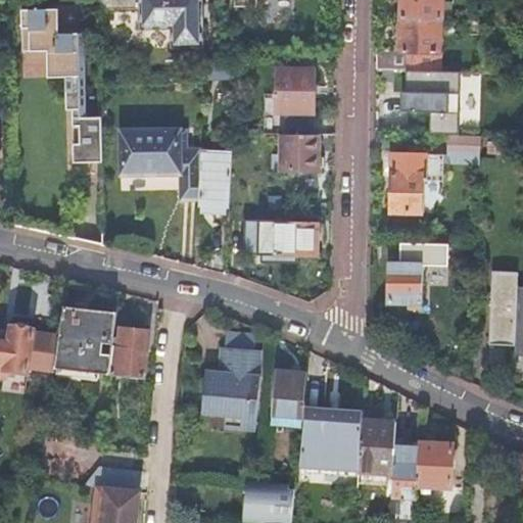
[(97,0),(97,5),(97,9),(140,9),(140,29),(171,29),(171,48),(201,48),(201,0),(97,0)]
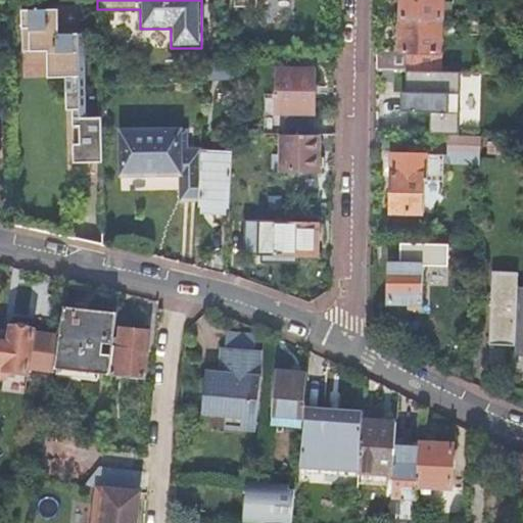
[(399,0),(399,16),(440,17),(440,0),(399,0)]
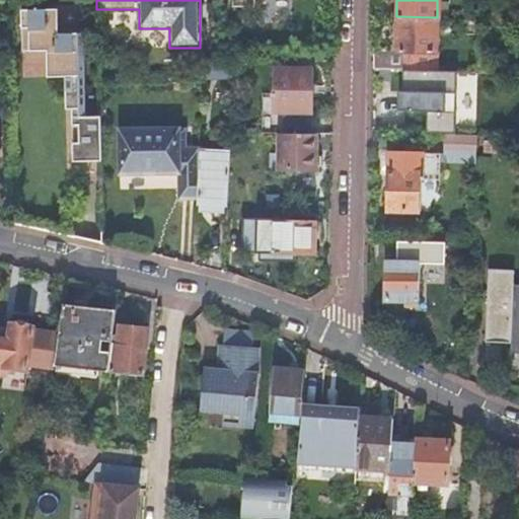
[(71,163),(100,162),(99,117),(83,117),(81,28),(55,29),(55,9),(18,10),(19,52),(44,51),(45,78),(63,77),(63,101),(69,101),(69,109),(70,127),(76,127),(77,144),(70,144),(71,163)]
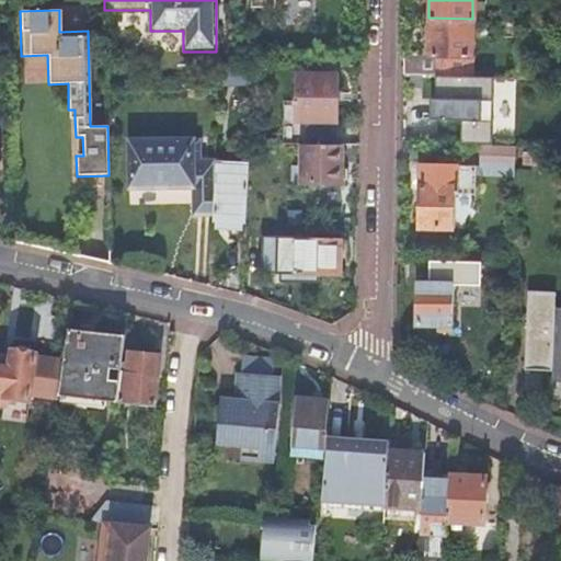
[(404,52),(403,71),(426,72),(447,72),(447,53),(471,53),(472,33),(516,33),(517,20),(472,19),(428,18),(427,52),(404,52)]
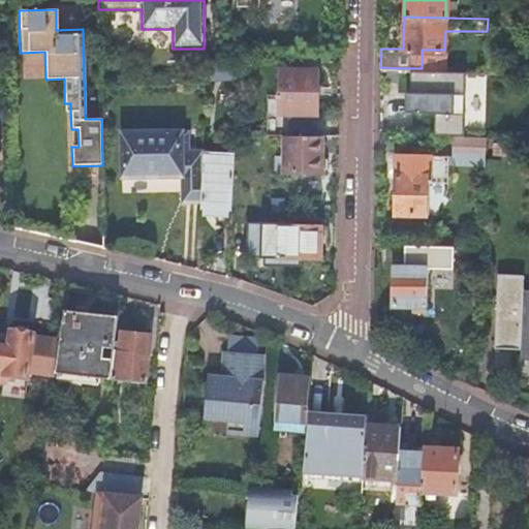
[(289,60),(279,60),(280,116),(316,116),(316,71),(290,71),(289,60)]
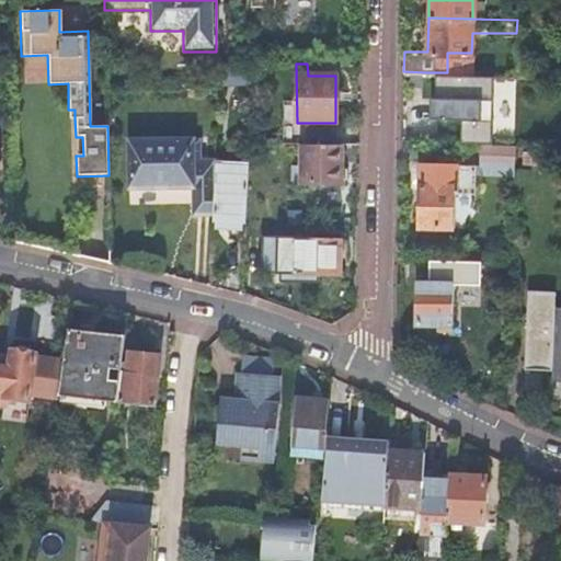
[(460,107),(461,72),(447,72),(426,72),(425,107),(460,107)]
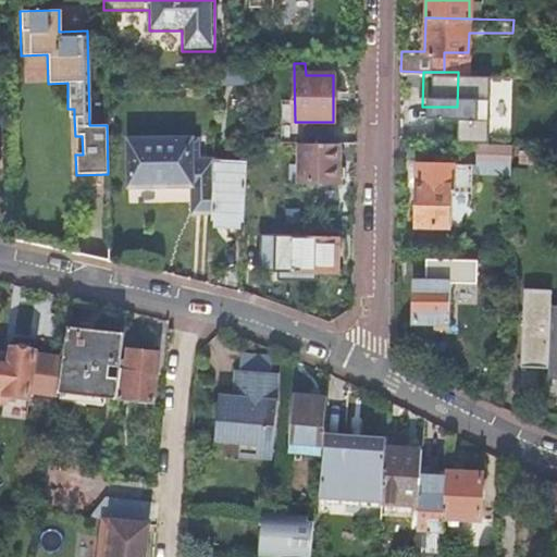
[(193,212),(212,212),(214,157),(197,157),(197,137),(192,137),(192,136),(126,138),(127,187),(192,185),(193,212)]
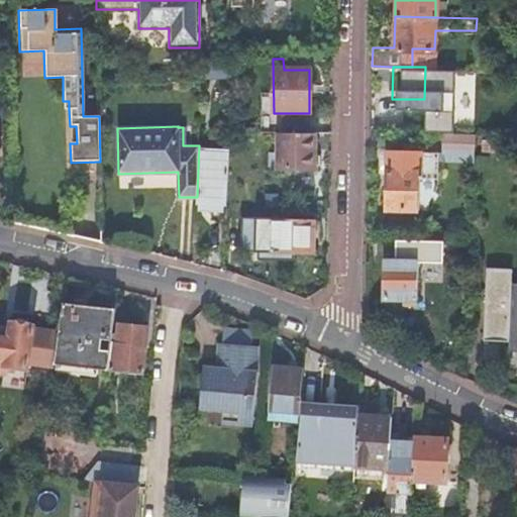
[(280,132),(278,132),(277,168),(313,169),(318,165),(318,157),(313,154),(314,133),(280,132)]
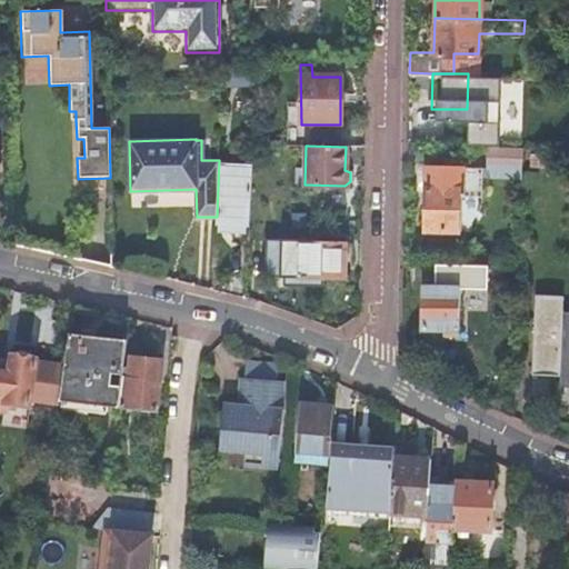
[(488,161),(523,163),(523,147),(489,146),(488,161)]
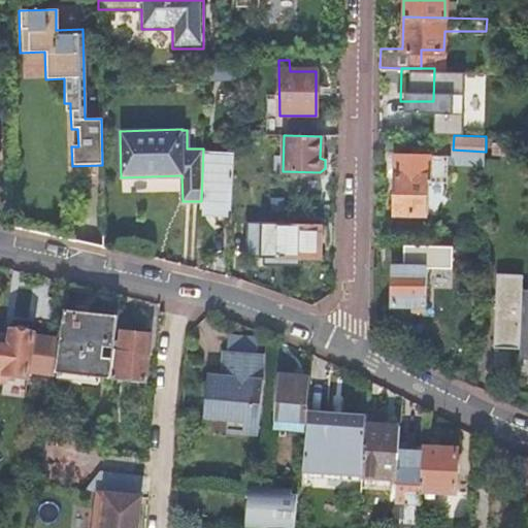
[(201,201),(201,206),(231,207),(234,149),(203,147),(203,149),(201,201)]
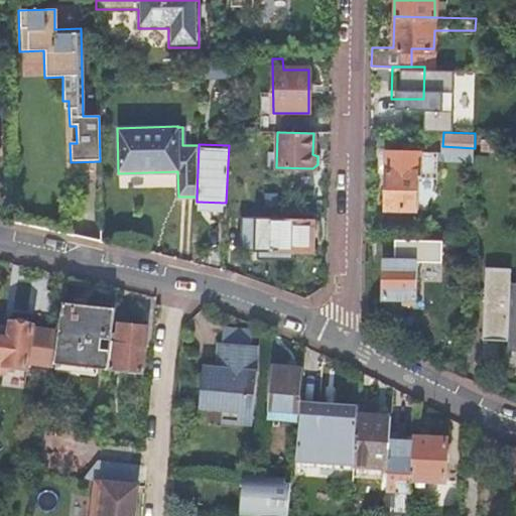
[(386,169),(385,207),(417,208),(418,175),(436,176),(437,149),(386,147),(386,169)]
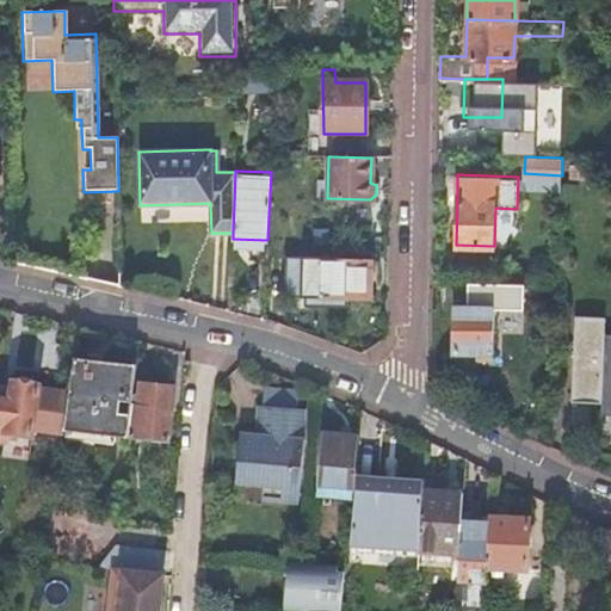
[(301,270),(301,282),(307,287),(307,292),(321,294),(321,296),(328,296),(327,306),(345,306),(346,296),(370,297),(370,260),(322,258),(322,265),(306,265),(301,270)]
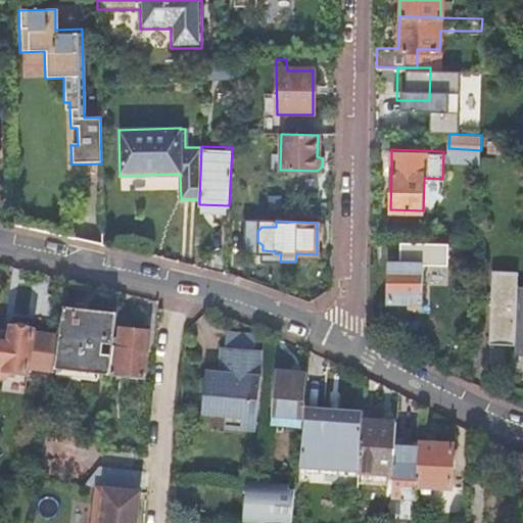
[(444,257),(475,257),(476,244),(444,244),(444,257)]
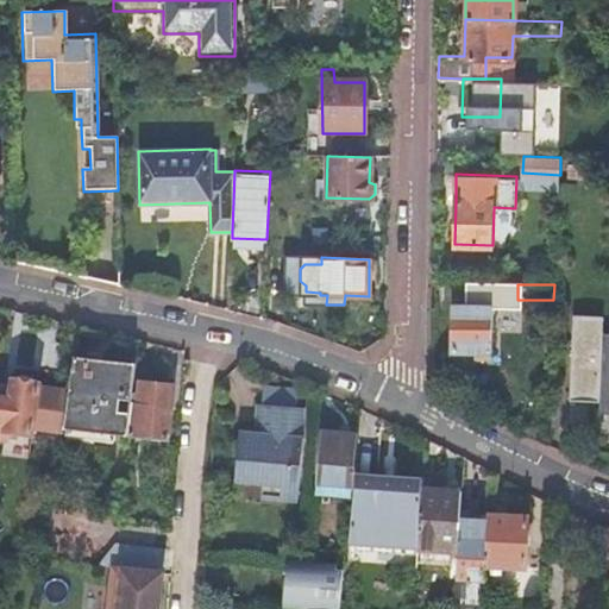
[(453,305),(452,351),(490,351),(491,305),(453,305)]
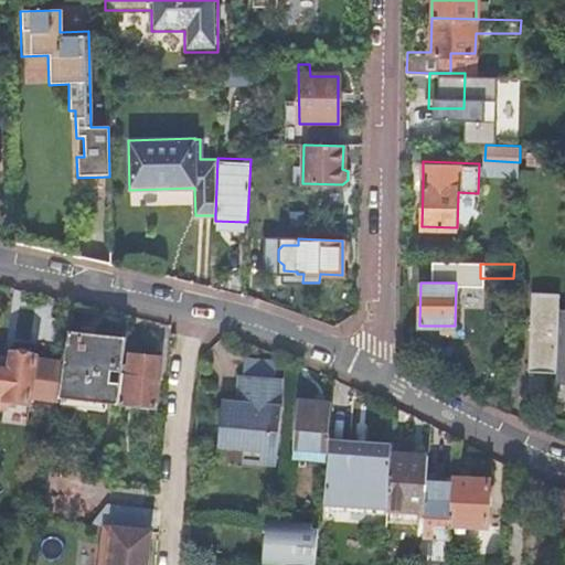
[(557,310),(558,291),(531,290),(528,366),(555,368),(557,310)]
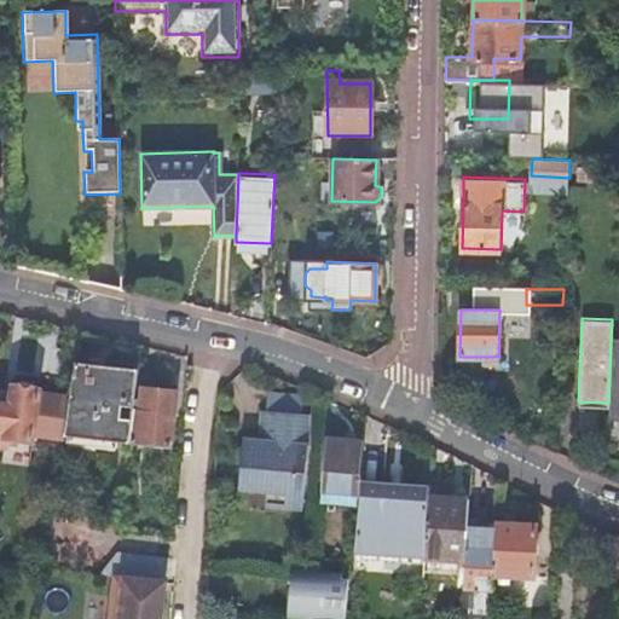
[(608,403),(608,415),(618,415),(618,339),(611,340),(608,403)]
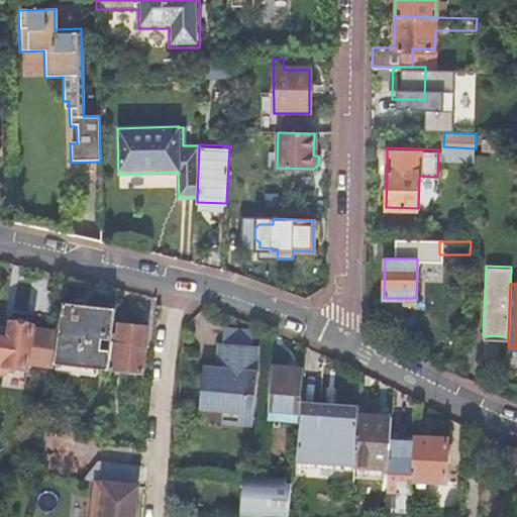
[(59,330),(54,364),(97,368),(108,369),(112,332),(114,308),(63,302),(60,324),(59,330)]
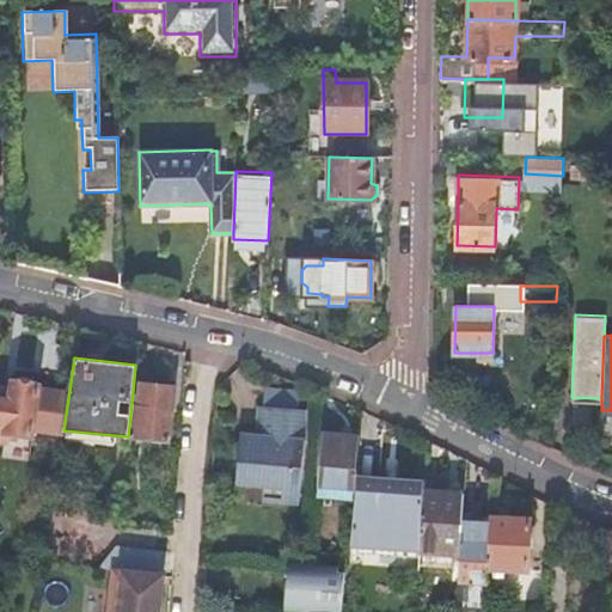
[(8,399),(0,398),(0,439),(2,440),(7,440),(8,433),(31,436),(32,430),(63,435),(63,430),(69,391),(38,386),(40,384),(11,380),(8,399)]
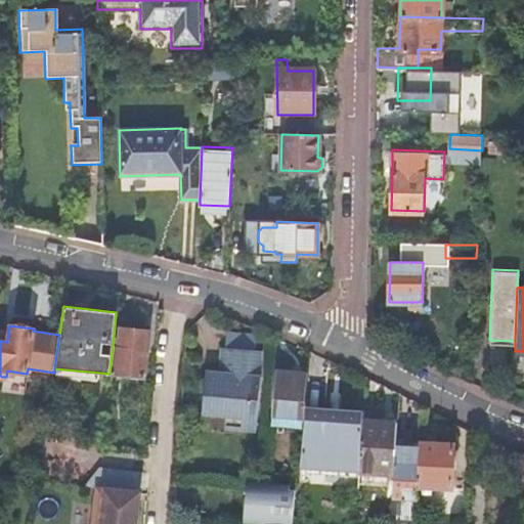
[(118,338),(114,337),(110,374),(144,378),(149,331),(119,328),(118,338)]
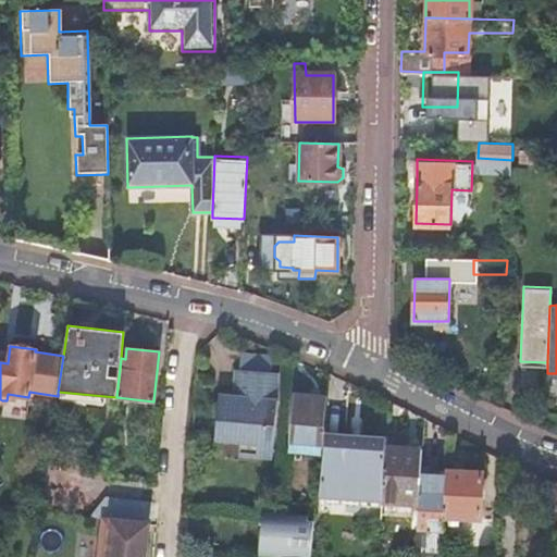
[(276,399),(279,371),(238,368),(235,396),(218,394),(213,436),(239,438),(238,453),(273,455),(277,399),(276,399)]
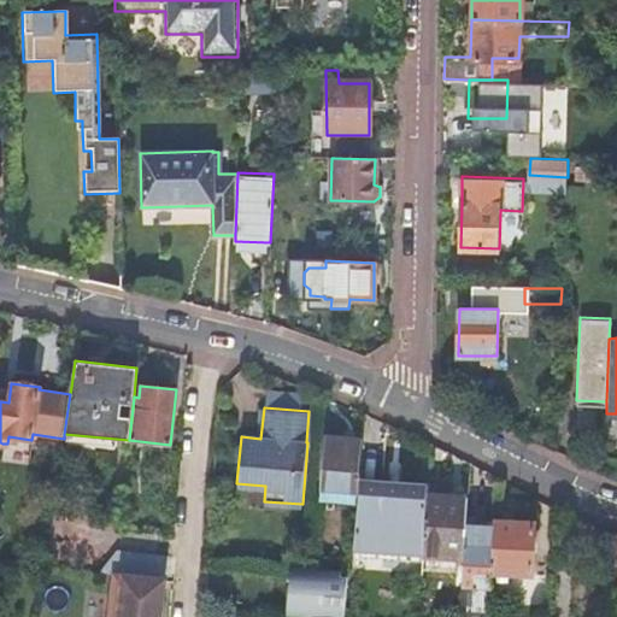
[(116,439),(64,434),(64,439),(63,441),(115,446),(116,439)]
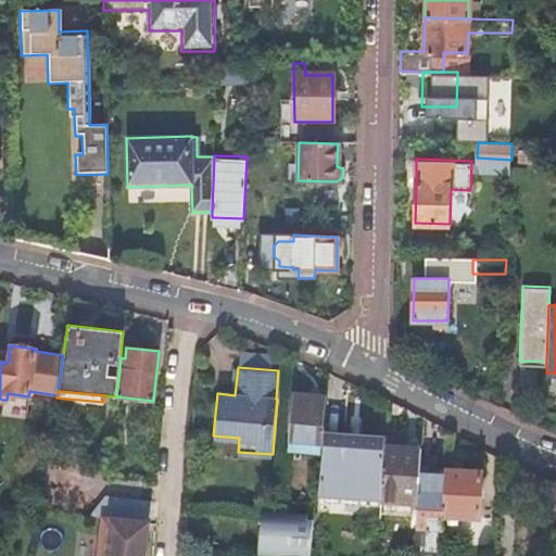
[(28,396),(8,393),(7,400),(2,400),(1,415),(25,418),(28,396)]
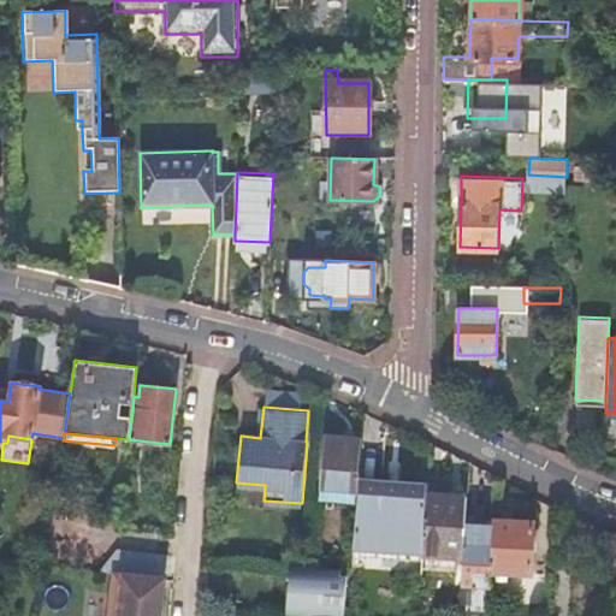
[(324,438),(319,490),(353,492),(355,451),(356,440),(344,439),(324,438)]
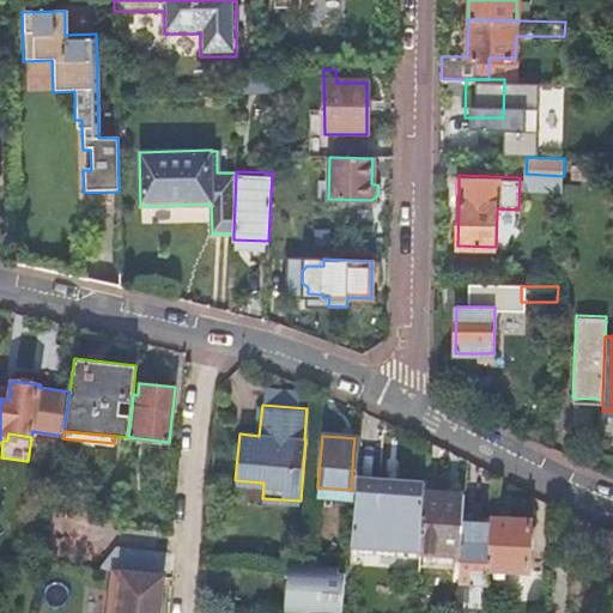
[(356,478),(350,547),(420,552),(424,492),(425,481),(356,478)]
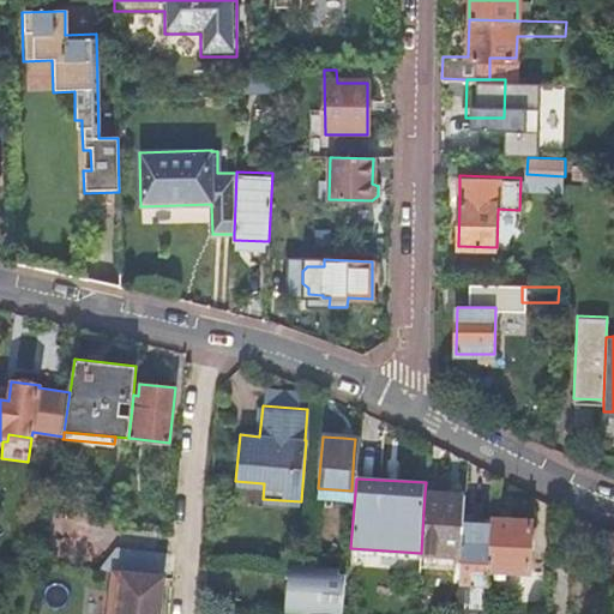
[(425,493),(421,553),(461,555),(463,519),(464,495),(441,494),(425,493)]
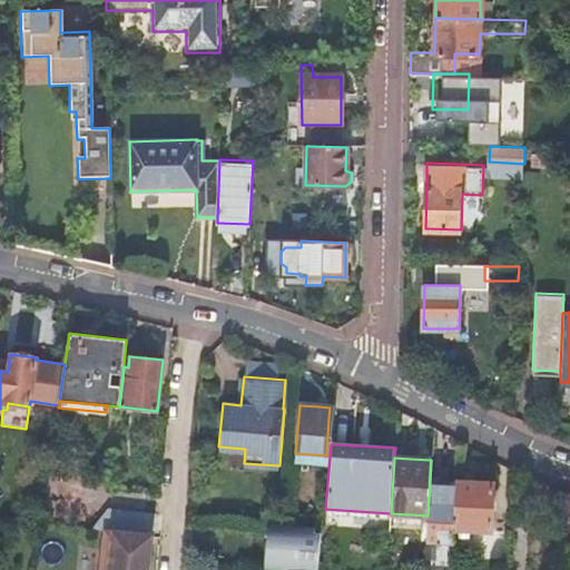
[(430,482),(428,516),(428,518),(426,541),(452,542),(452,528),(454,483),(430,482)]
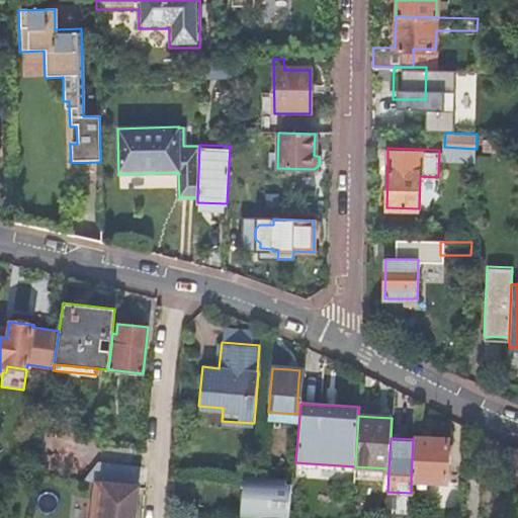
[(413,439),(411,480),(445,482),(447,441),(413,439)]
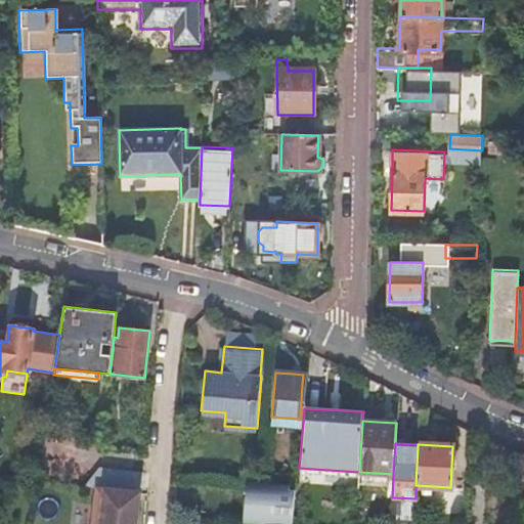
[(299,468),(299,474),(359,478),(359,474),(359,472),(299,468)]
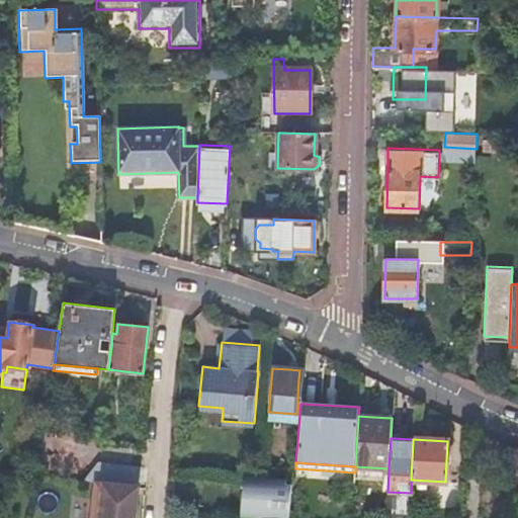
[(131,476),(131,467),(97,464),(96,472),(131,476)]
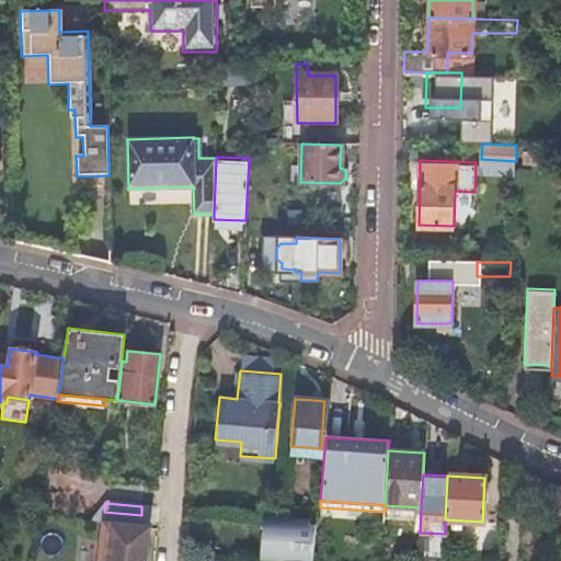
[(289,526),(286,560),(310,560),(315,528),(308,527),(308,522),(293,521),(292,526),(289,526)]
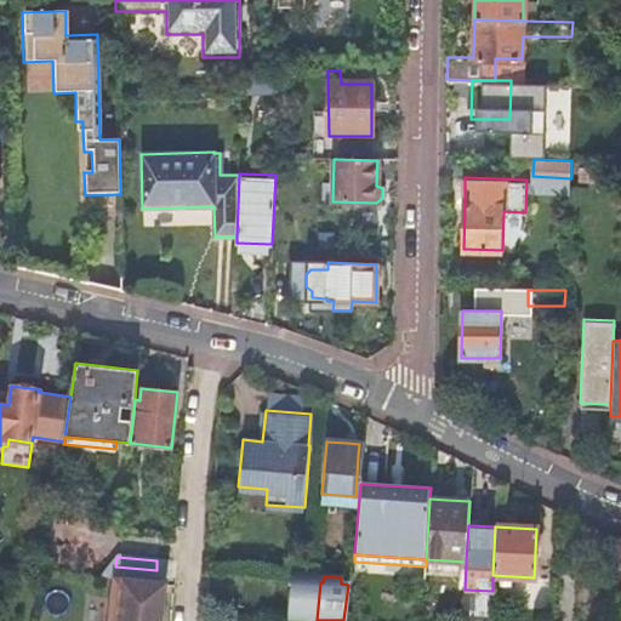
[(113,579),(108,620),(159,620),(164,586),(113,579)]
